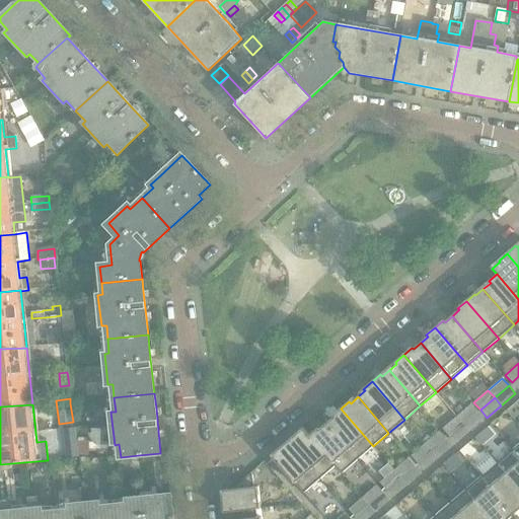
[(463,425),(477,413),(470,404),(457,417),(463,425)]
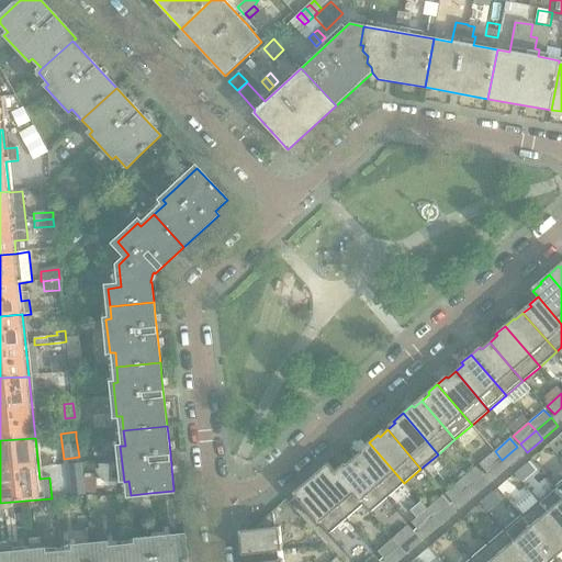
[(404,483),(369,442),(360,450),(361,452),(353,459),(386,498),(404,483)]
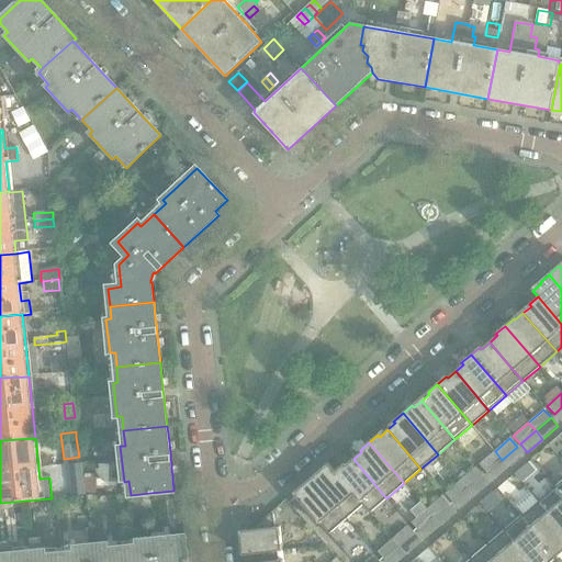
[(508,468),(524,454),(517,447),(502,460),(508,468)]
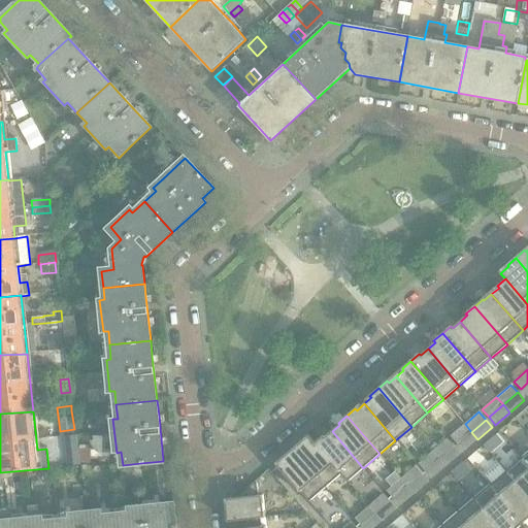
[(457,444),(471,432),(465,424),(450,436),(457,444)]
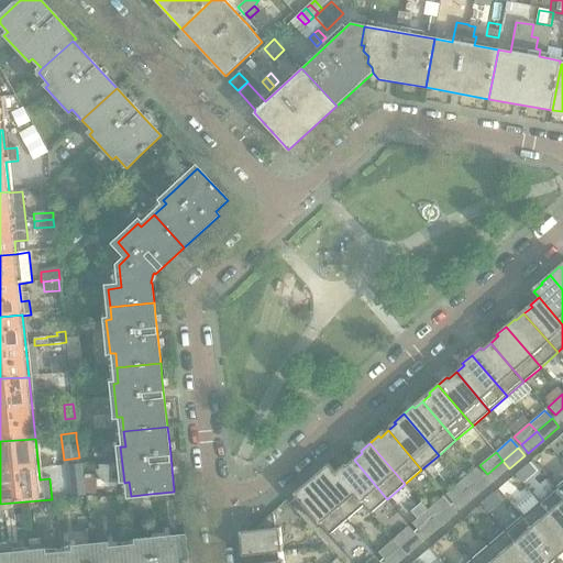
[(387,499),(354,460),(346,466),(344,465),(337,472),(331,465),(329,467),(363,506),(370,514),(387,499)]
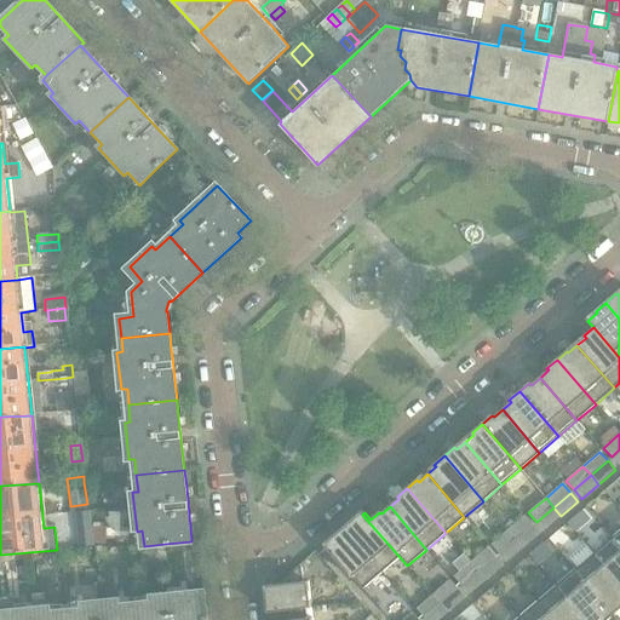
[(544,530),(561,516),(554,507),(537,522),(544,530)]
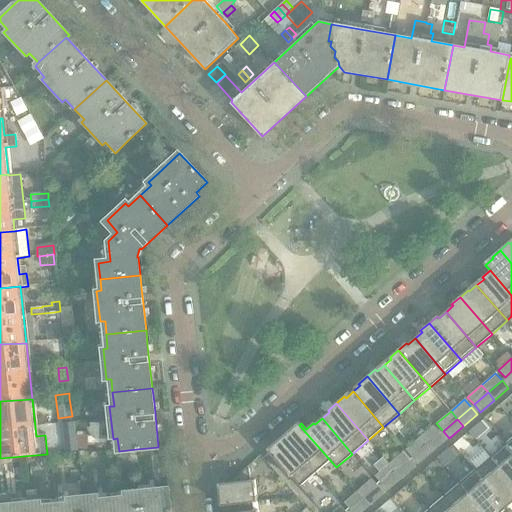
[(73,423),(64,425),(66,440),(75,439),(73,423)]
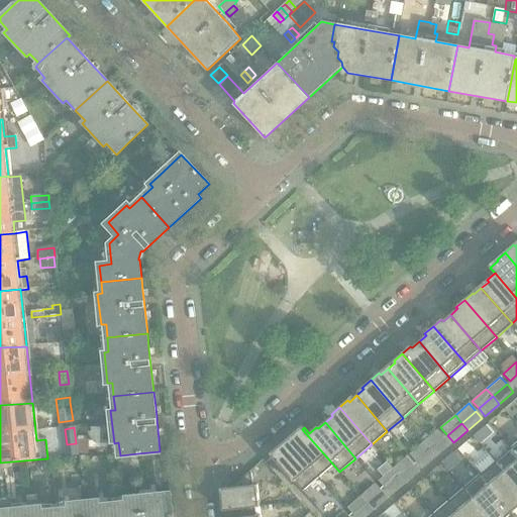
[(333,464),(302,429),(296,434),(294,433),(286,440),(318,478),(333,464)]
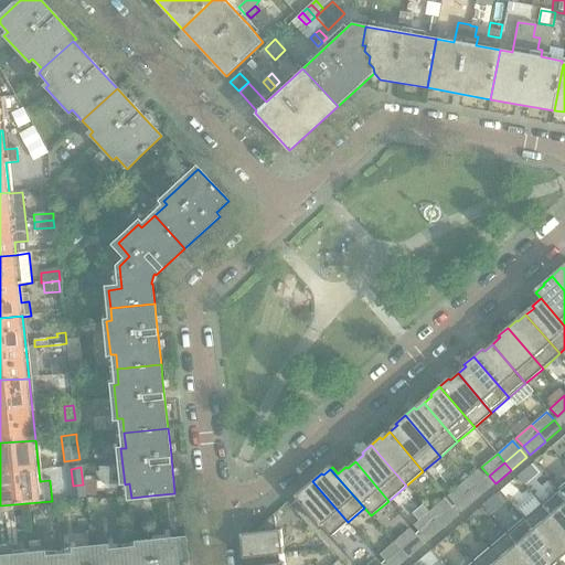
[(470,491),(486,478),(478,470),(462,483),(470,491)]
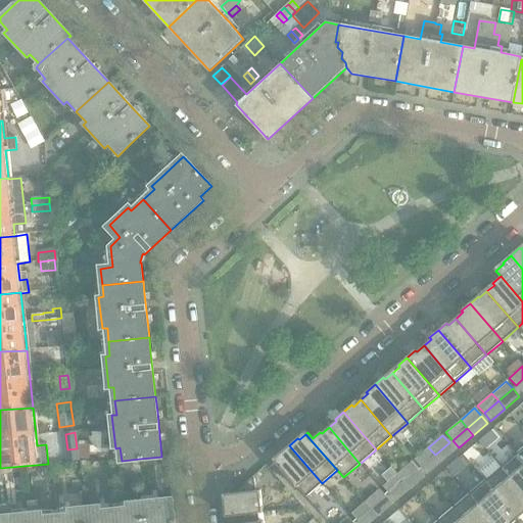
[(441,463),(456,450),(449,442),(435,455),(441,463)]
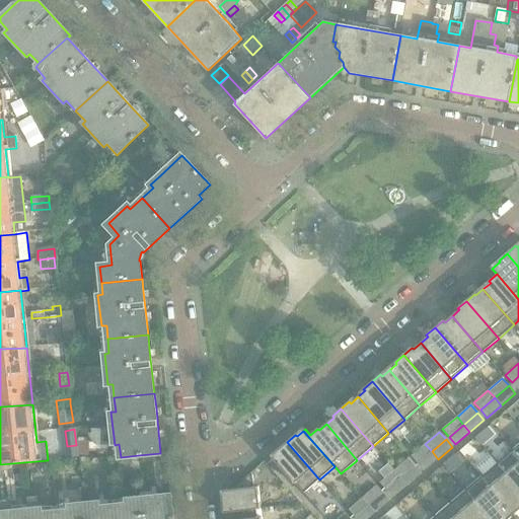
[(319,479),(287,442),(279,449),(280,450),(272,457),(303,494),(319,479)]
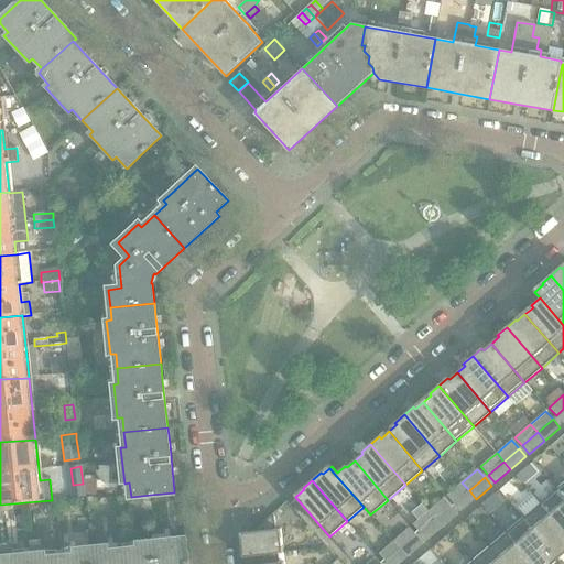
[(454,503),(469,490),(462,483),(446,496),(454,503)]
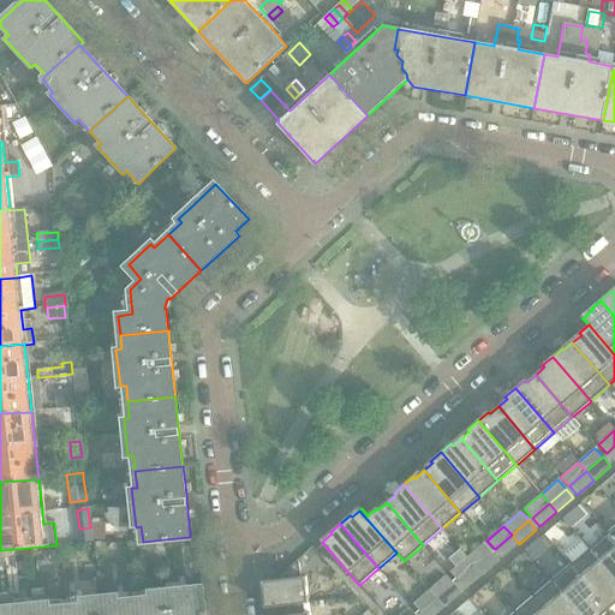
[(614,542),(607,533),(589,549),(614,579),(614,542)]
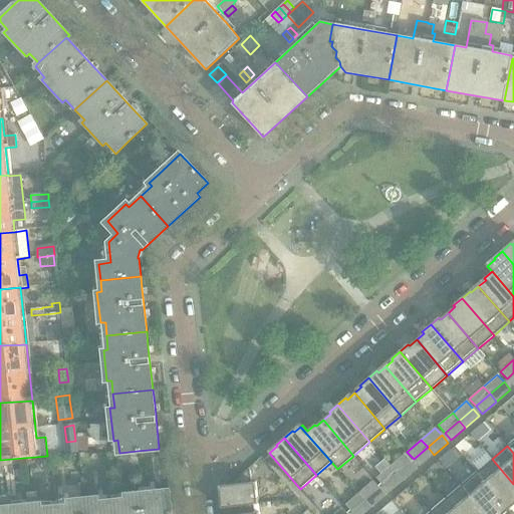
[(420,467),(434,455),(428,447),(414,459),(420,467)]
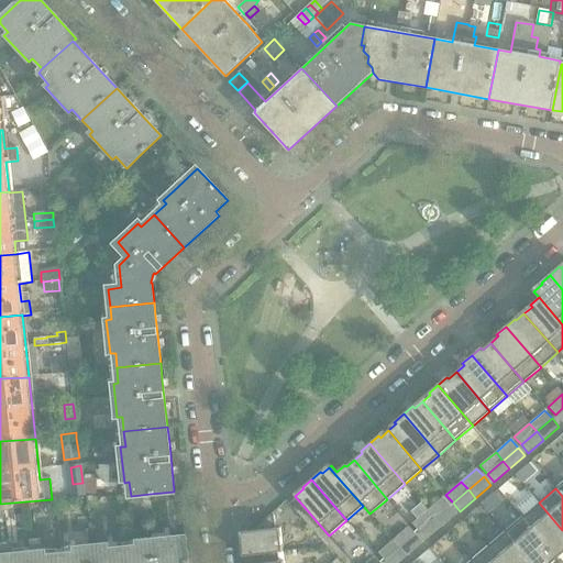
[(434,519),(450,506),(442,498),(427,511),(434,519)]
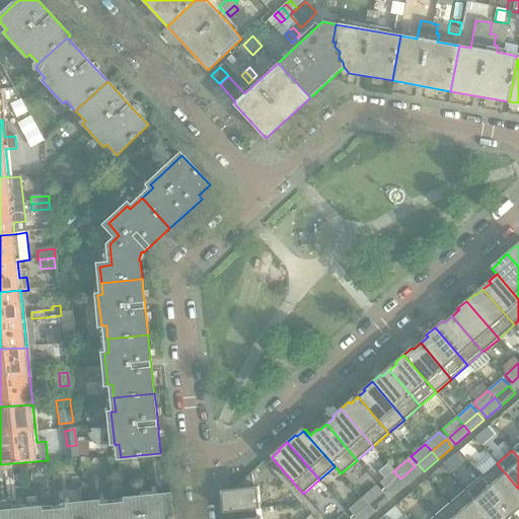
[(518,489),(497,463),(480,476),(512,513),(518,506),(518,489)]
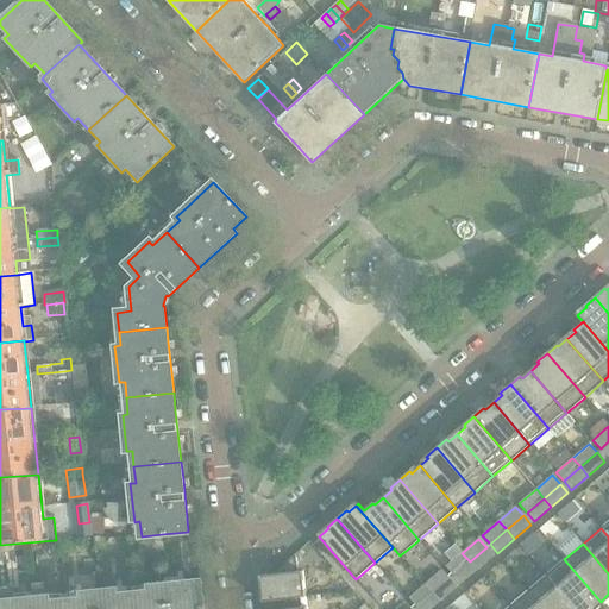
[(477,570),(494,556),(487,547),(470,562),(477,570)]
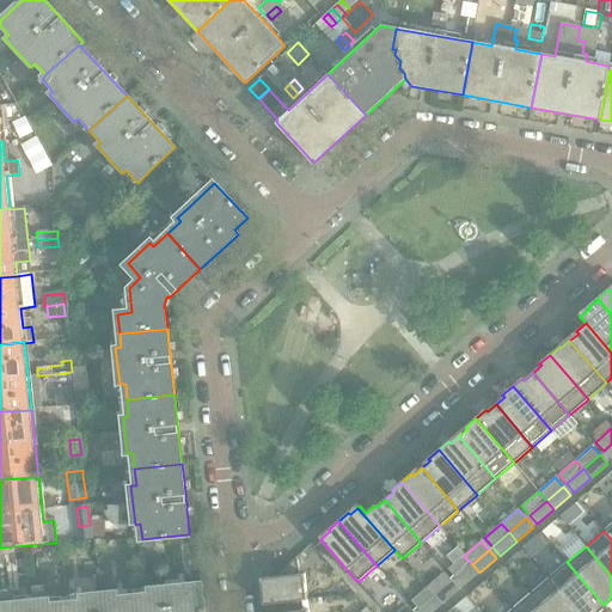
[(456,579),(472,564),(464,556),(448,569),(456,579)]
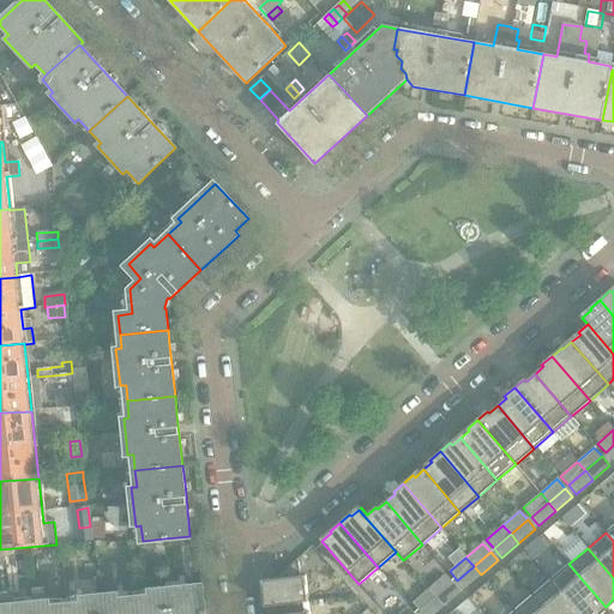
[(308,602),(305,576),(300,576),(298,559),(274,579),(262,581),(263,595),(266,594),(266,601),(264,602),(264,607),(302,603),(308,602)]
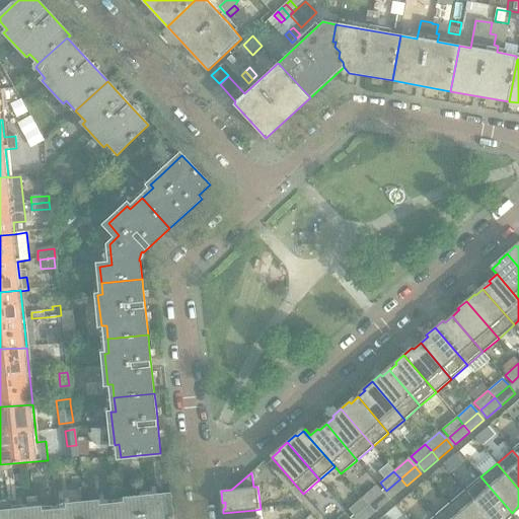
[(505,518),(512,513),(480,476),(465,491),(490,518),(505,518)]
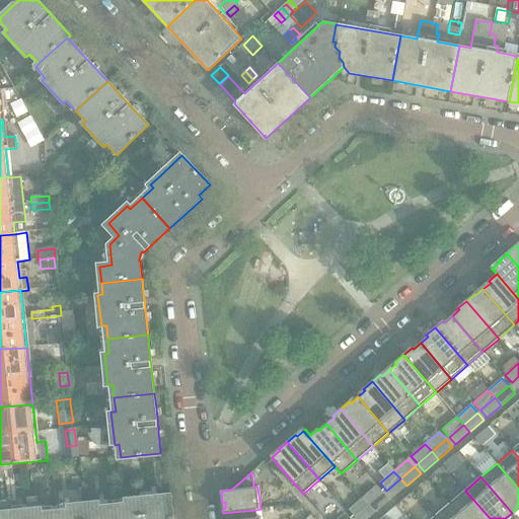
[(392,498),(406,486),(400,478),(386,491),(392,498)]
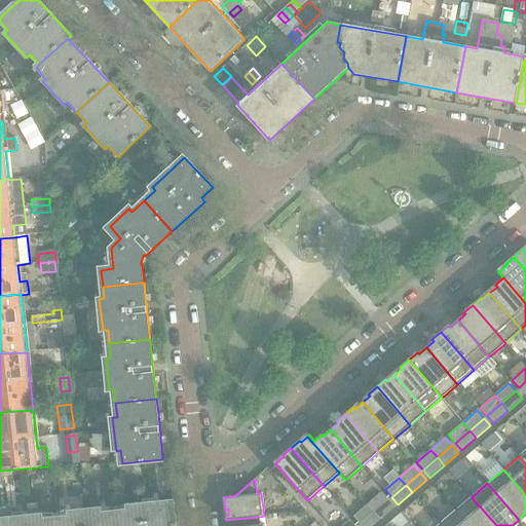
[(374,512),(388,499),(381,492),(367,504),(374,512)]
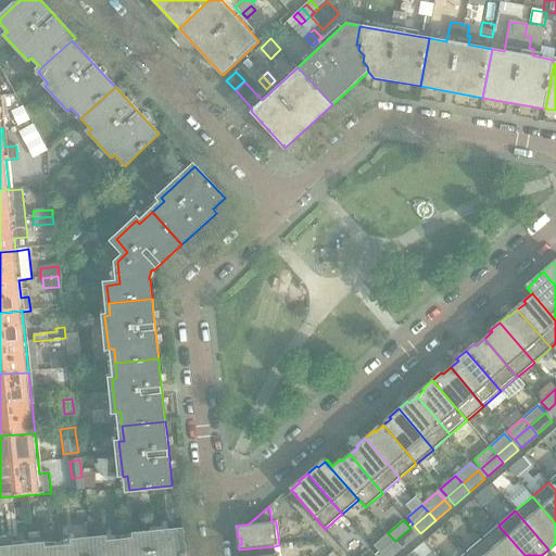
[(525,555),(498,526),(481,540),(495,555),(525,555)]
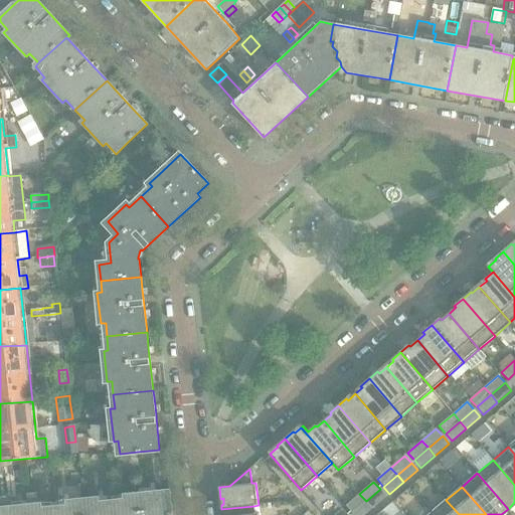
[(373,509),(386,497),(380,489),(366,501),(373,509)]
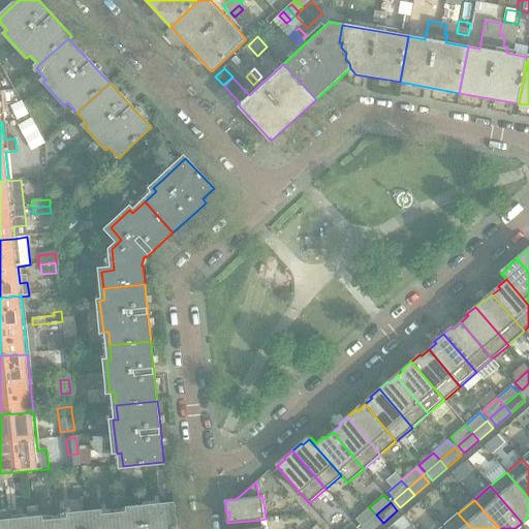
[(176,528),(174,504),(144,506),(129,507),(130,514),(116,515),(117,528),(176,528)]
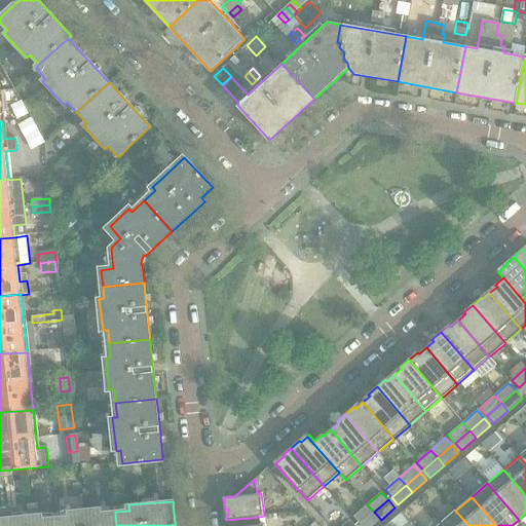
[(360,524),(374,512),(367,504),(352,517),(360,524)]
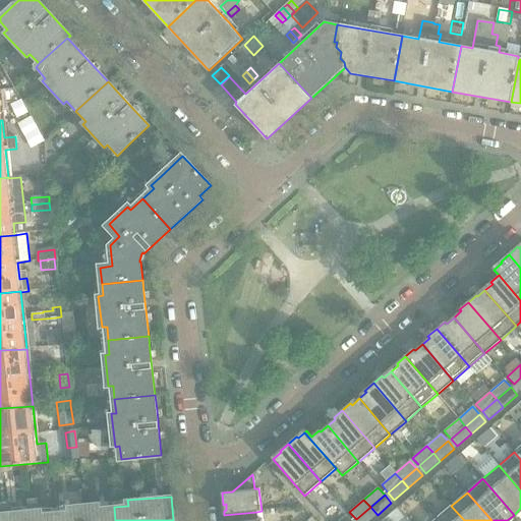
[(115,520),(114,507),(100,508),(100,503),(70,506),(70,512),(57,513),(57,520),(115,520)]
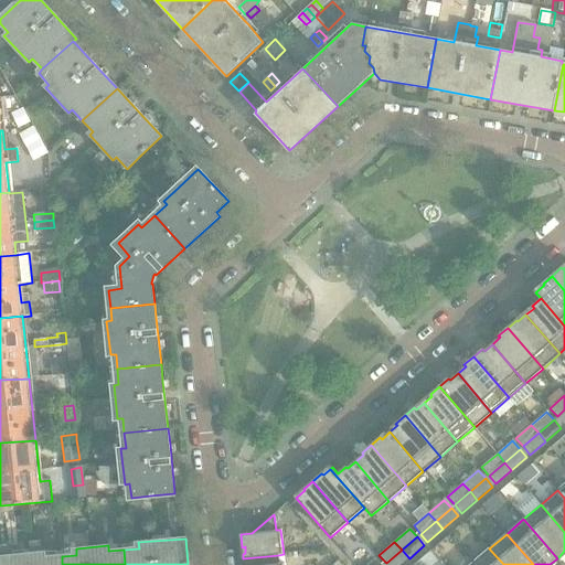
[(503,564),(489,548),(472,563),(473,564),(503,564)]
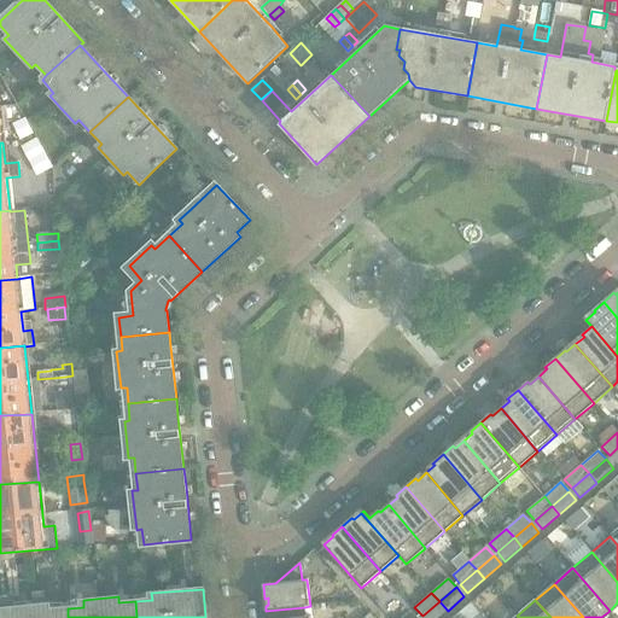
[(424,617),(438,617),(448,611),(439,601),(423,616),(424,617)]
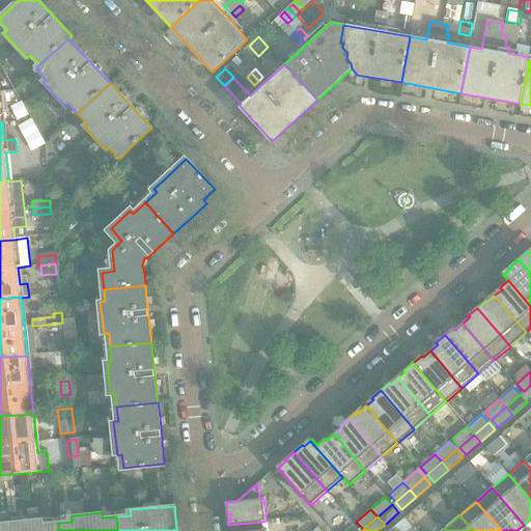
[(58,530),(58,523),(43,525),(43,519),(29,521),(0,524),(0,530),(58,530)]
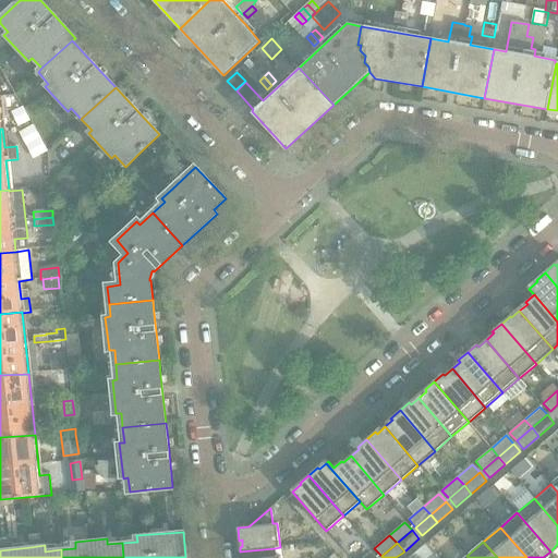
[(280,557),(281,556),(276,556),(275,548),(240,552),(241,557),(280,557)]
